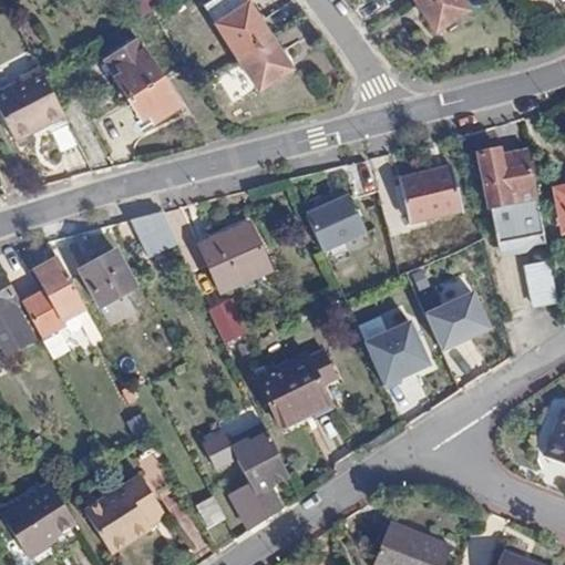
[(134,0),(133,1),(142,16),(166,0),(134,0)]
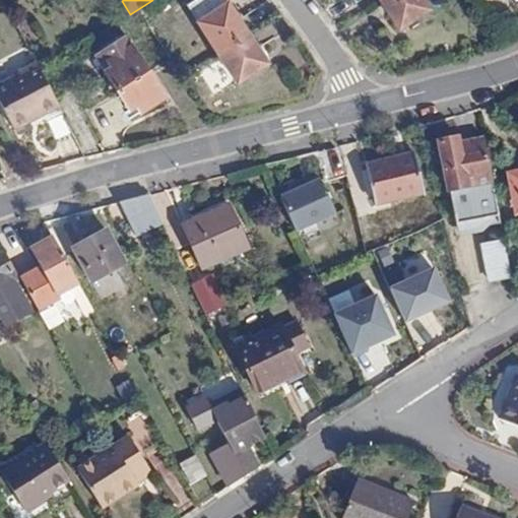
[(216,51),(246,31),(225,0),(191,0),(187,3),(216,51)]
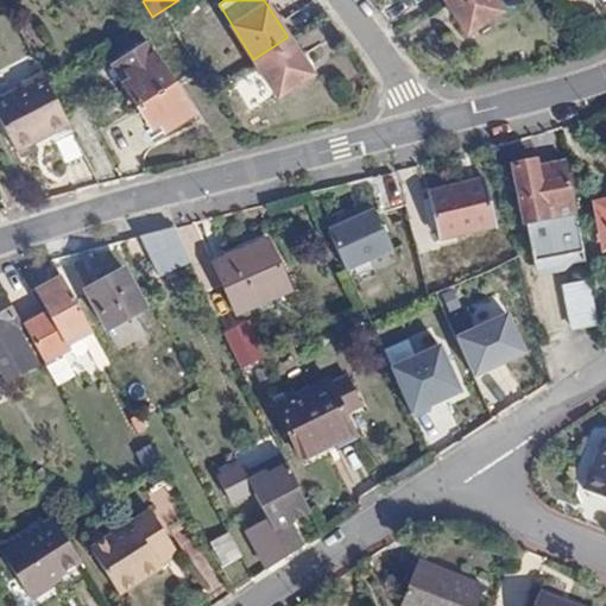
[(443,0),(465,35),(500,10),(493,0),(443,0)]
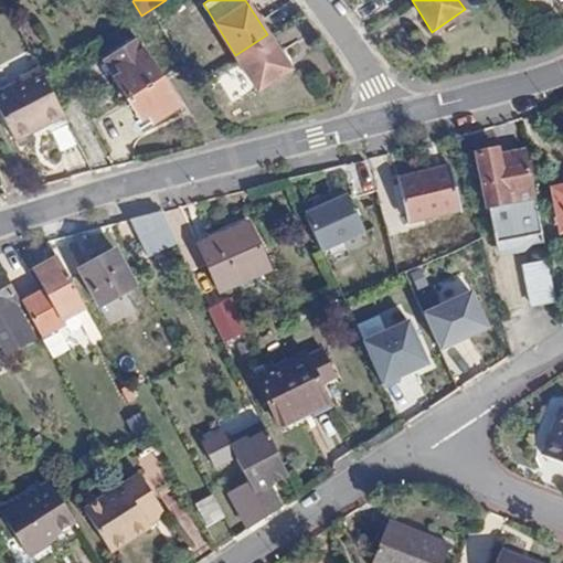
[(289,68),(267,34),(235,55),(257,89),(289,68)]
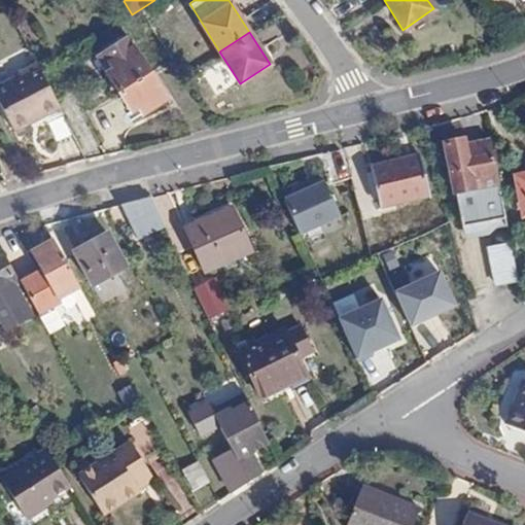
[(95,56),(118,93),(150,72),(127,35),(95,56)]
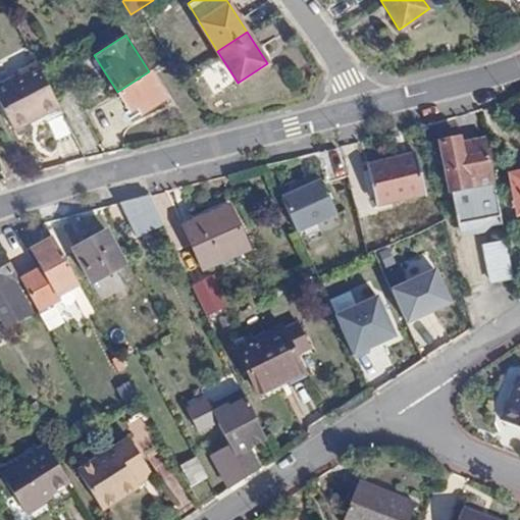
[(0,100),(15,128),(59,106),(42,74),(37,63),(0,83),(0,100)]
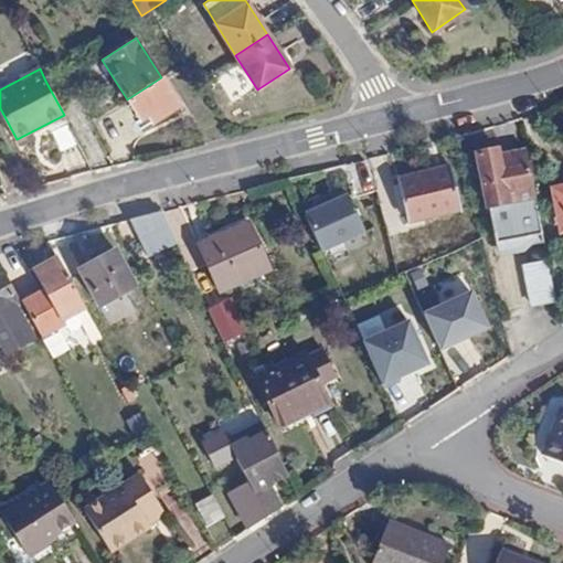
[(161,77),(127,99),(141,120),(149,115),(153,121),(179,105),(161,77)]
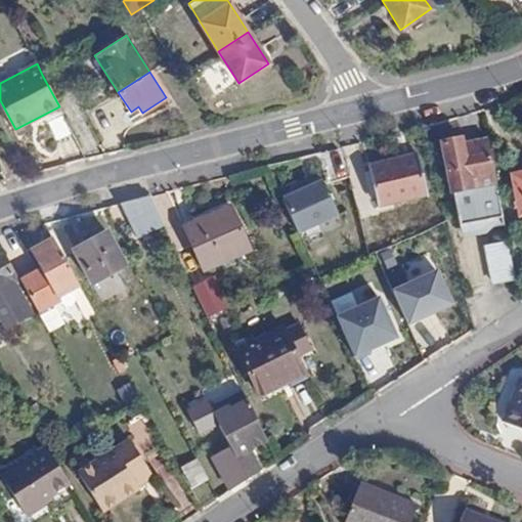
[(496,182),(486,139),(463,144),(462,138),(440,142),(450,192),(455,191),(496,182)]
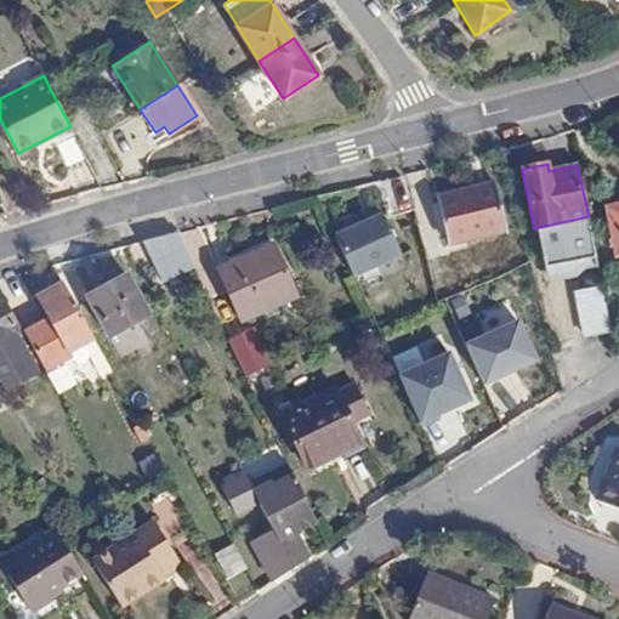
[(386,186),(395,208),(409,203),(402,181),(386,186)]
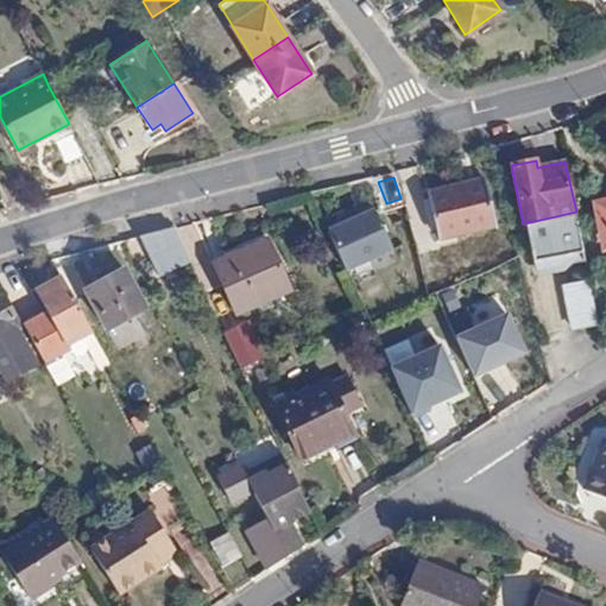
[(483,177),(425,191),(439,241),(494,227),(483,177)]
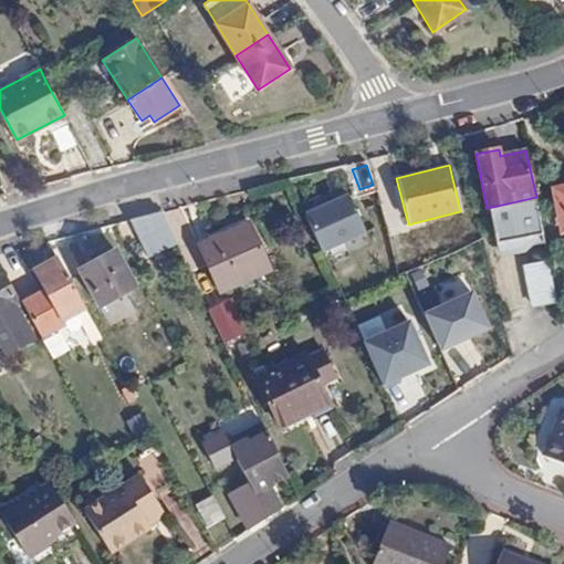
[(563,186),(551,189),(560,233),(563,231),(563,186)]
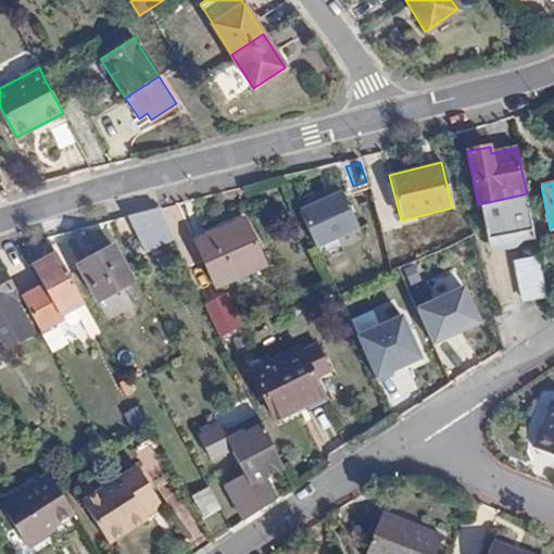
[(360,231),(341,190),(301,209),(319,249),(360,231)]
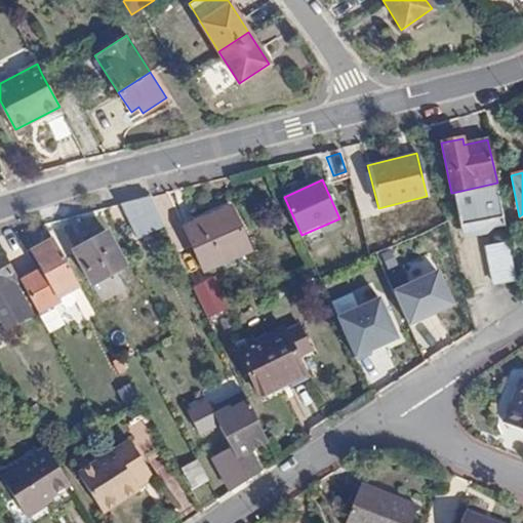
[(505,214),(497,183),(456,192),(465,224),(505,214)]
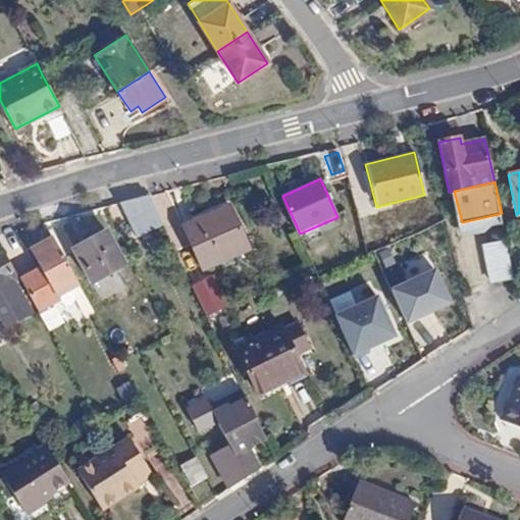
[(162,223),(148,195),(119,202),(137,235),(162,223)]
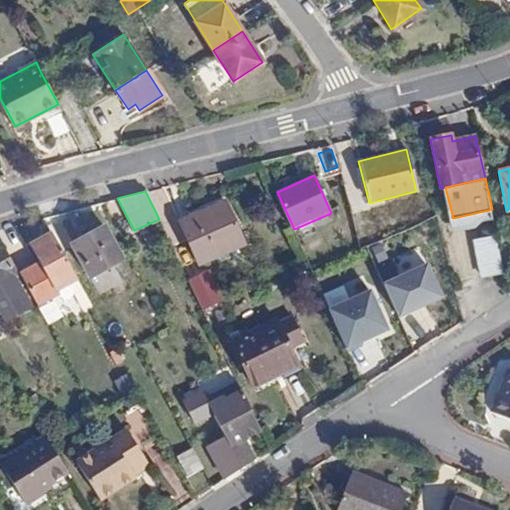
[(223,199),(178,220),(199,265),(244,245),(223,199)]
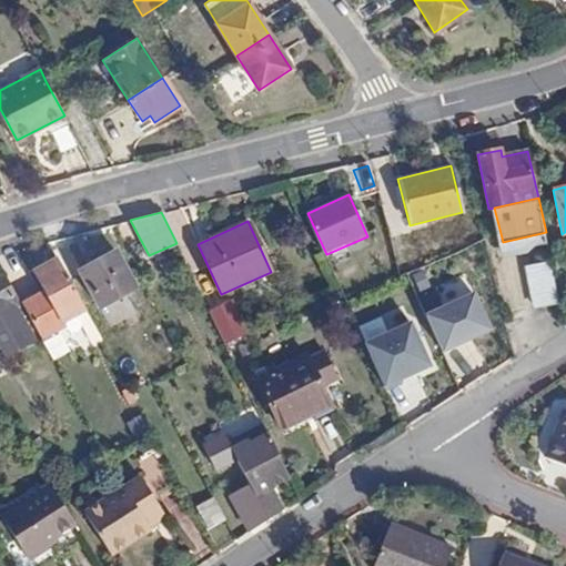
[(115,251),(79,272),(99,306),(134,286),(115,251)]
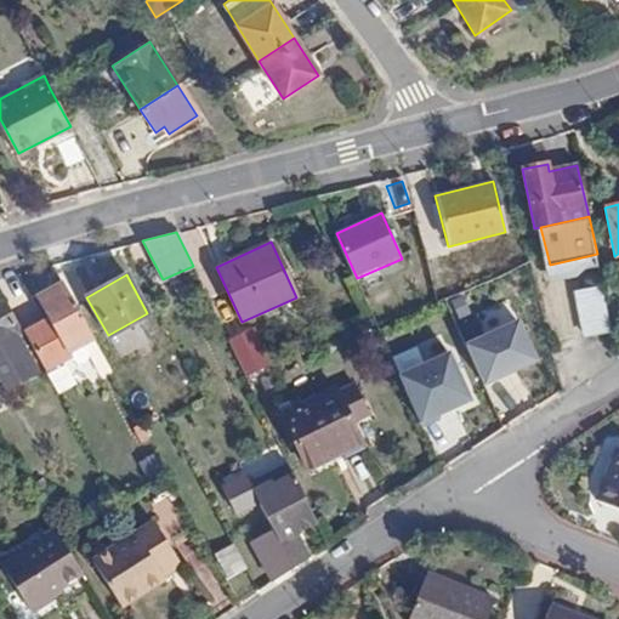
[(92,338),(63,282),(37,296),(49,318),(61,339),(68,351),(80,345),(92,338)]
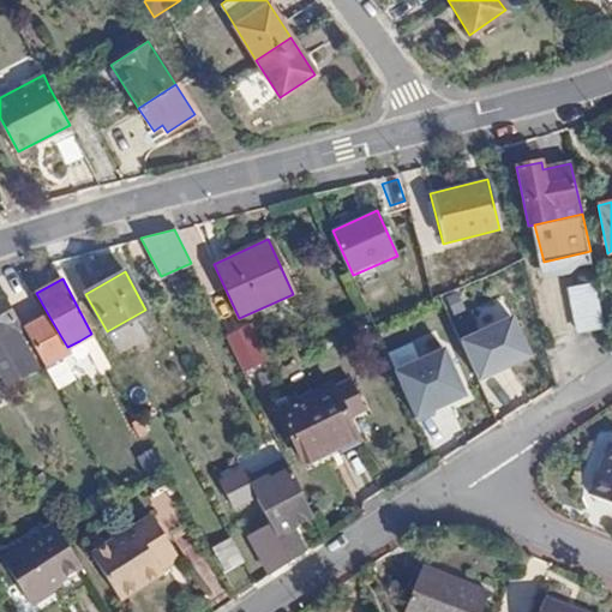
[(577,331),(603,325),(594,282),(569,288),(577,331)]
